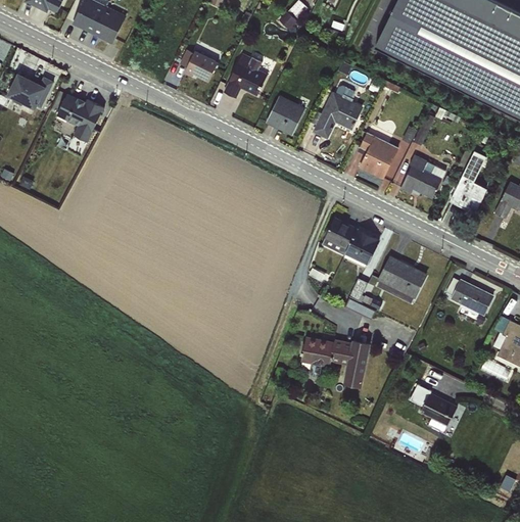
[(25,0),(25,2),(58,14),(63,0),(25,0)]
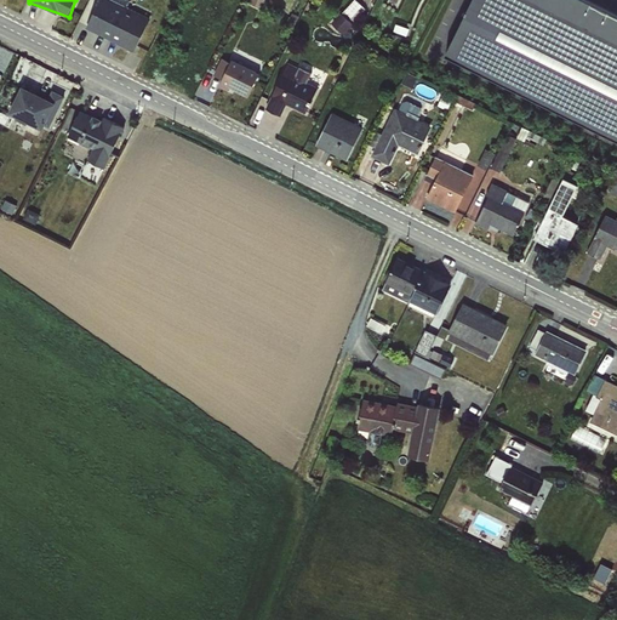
[(135,52),(150,17),(113,0),(97,0),(85,29),(135,52)]
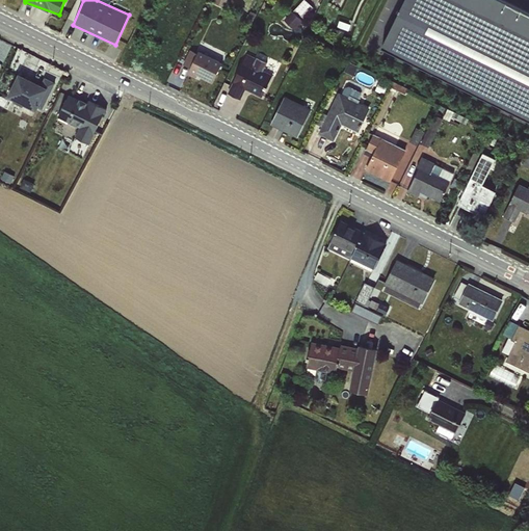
[(528,0),(402,0),(379,48),(528,122),(528,14),(500,0),(528,0)]
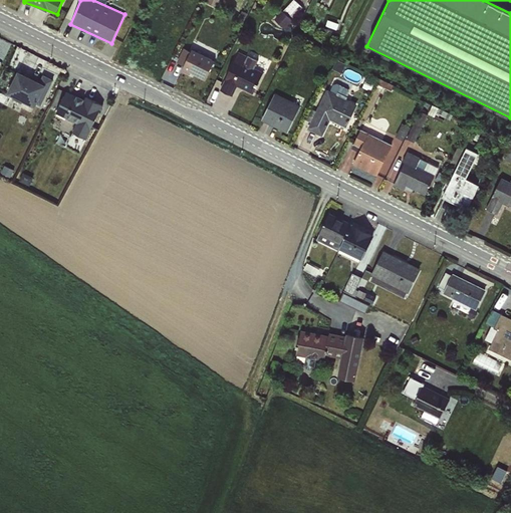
[(181,71),(206,80),(214,58),(189,49),(181,71)]
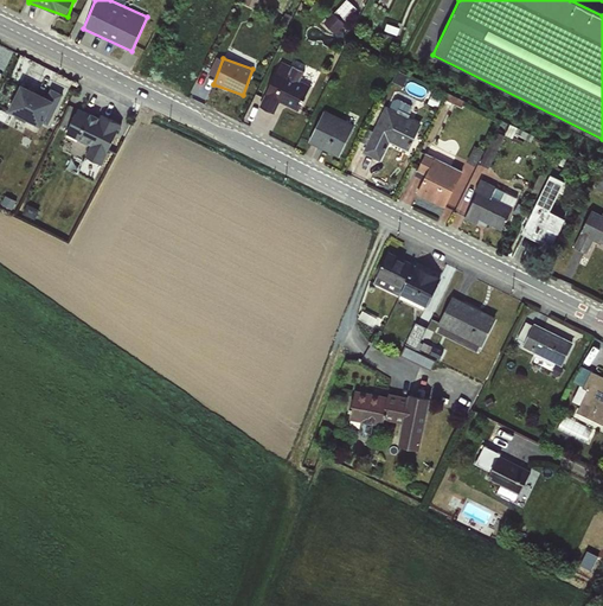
[(300,112),(312,84),(300,80),(303,70),(280,59),(258,106),(274,113),(278,102),(300,112)]
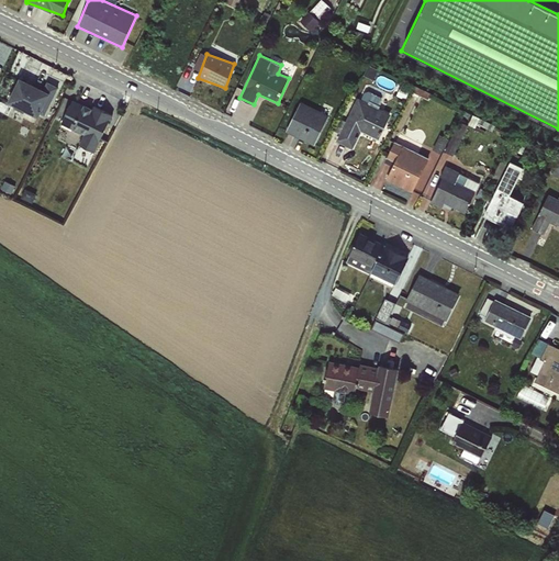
[(46,81),(43,88),(18,77),(7,103),(44,120),(58,87),(46,81)]
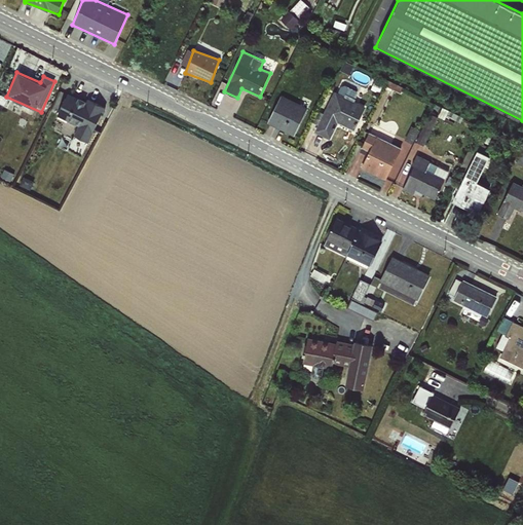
[(337,92),(332,90),(314,133),(330,140),(337,123),(355,130),(365,106),(352,101),(357,90),(341,84),(337,92)]
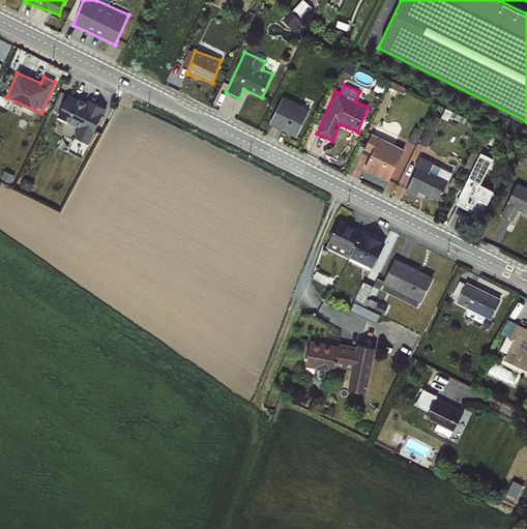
[(90,144),(106,109),(68,91),(57,116),(78,126),(74,136),(90,144)]
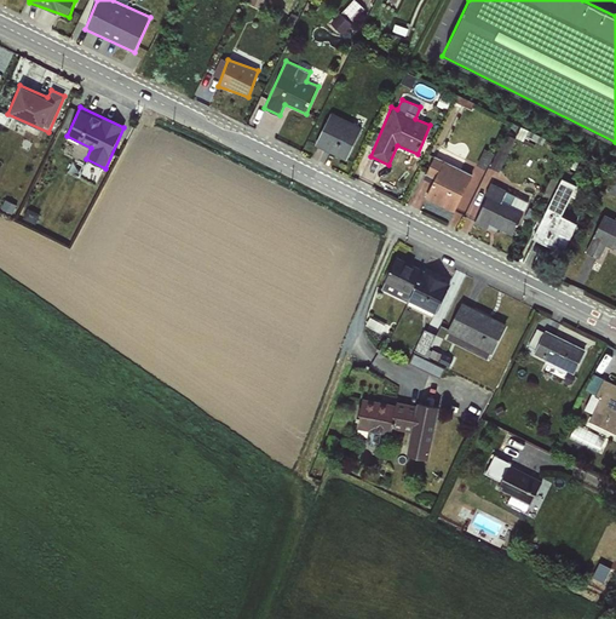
[(347,161),(362,126),(330,112),(315,147),(347,161)]
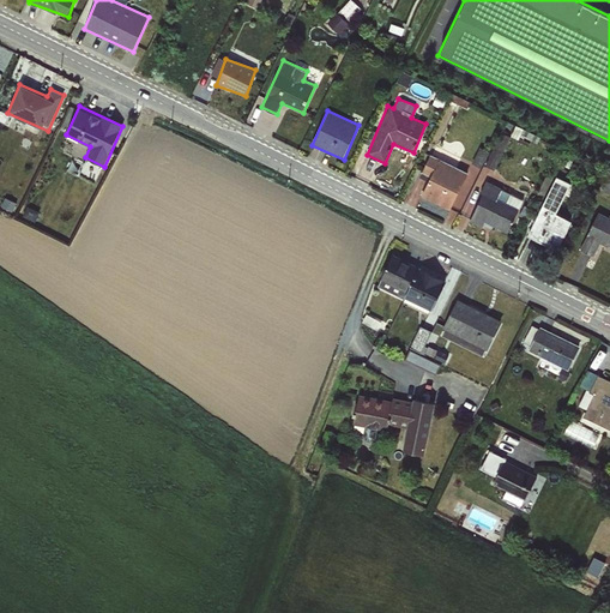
[(421,197),(453,211),(471,173),(429,155),(421,173),(429,176),(421,197)]
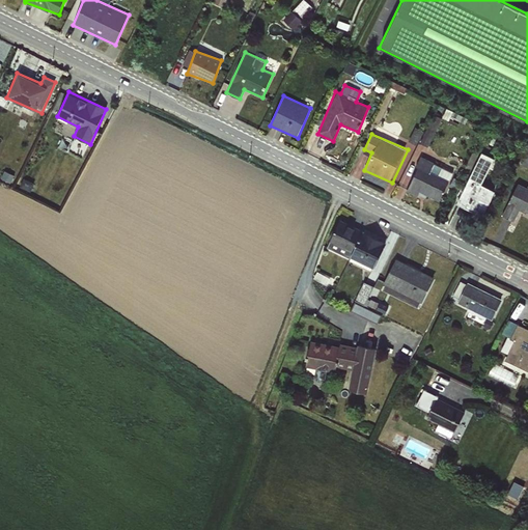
[(481,185),(493,158),(480,151),(457,203),(484,215),(495,190),(481,185)]
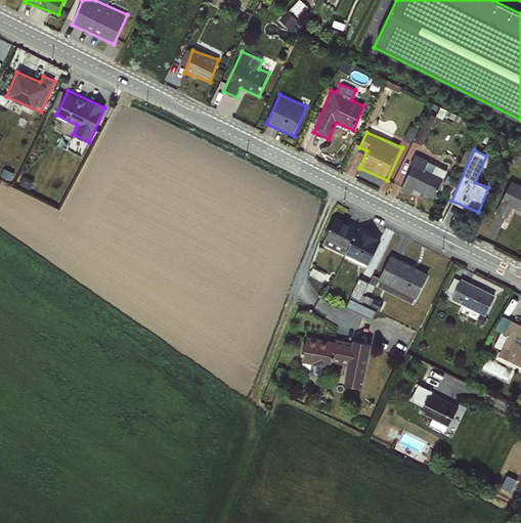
[(416,156),(401,188),(411,192),(414,189),(434,199),(447,169),(416,156)]
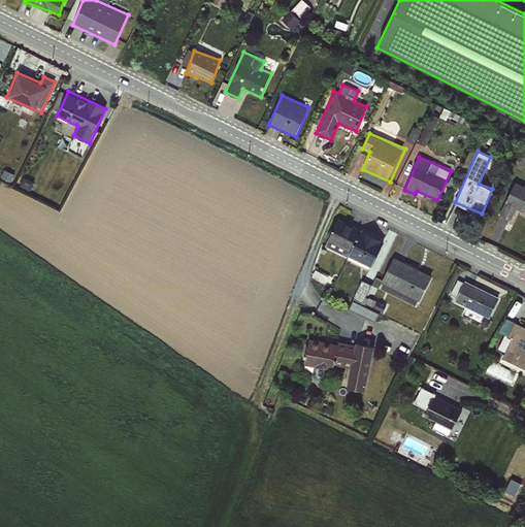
[(516,208),(524,212),(524,184),(516,179),(499,215),(511,220),(516,208)]
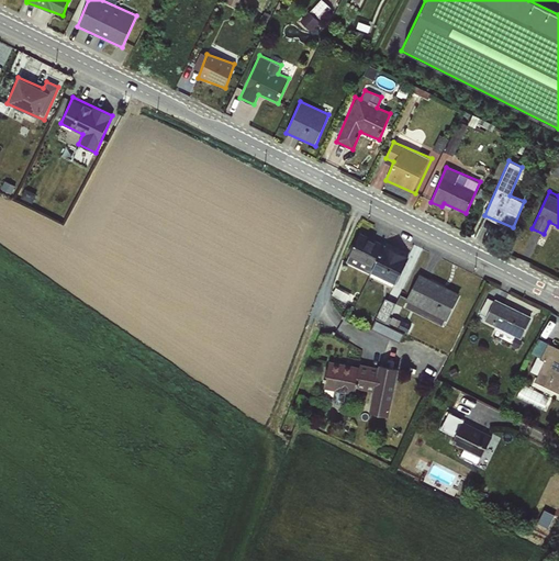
[(395,285),(409,254),(358,234),(345,265),(395,285)]
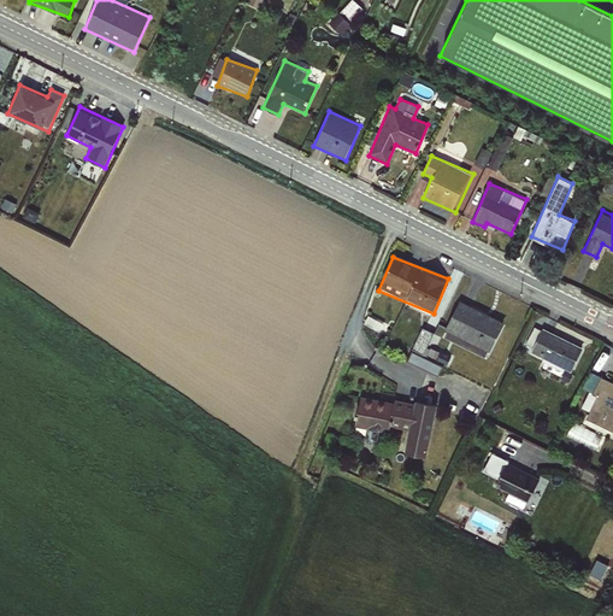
[(459,300),(442,338),(488,358),(505,321),(459,300)]
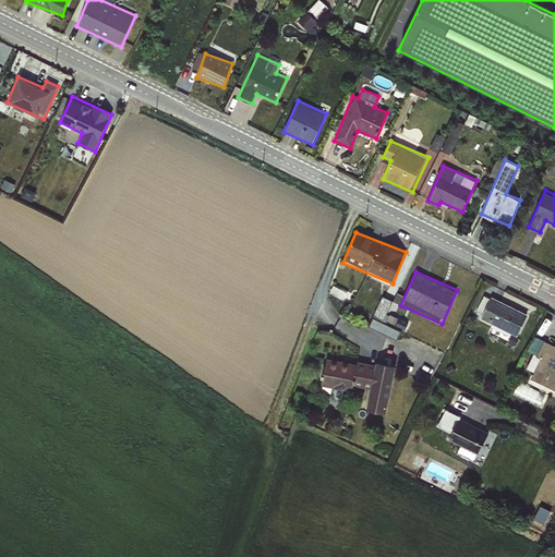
[(384,321),(387,313),(393,315),(397,303),(381,297),(374,316),(384,321)]
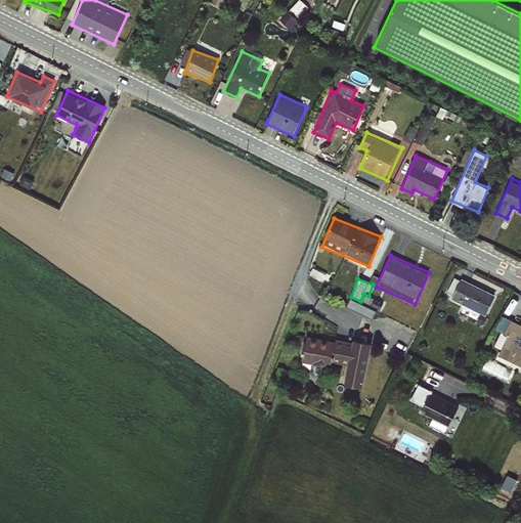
[(486,315),(495,294),(460,278),(451,301),(486,315)]
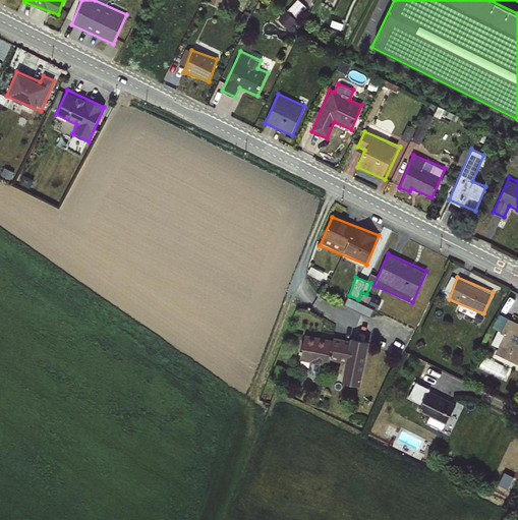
[(369,316),(372,308),(347,297),(344,305),(369,316)]
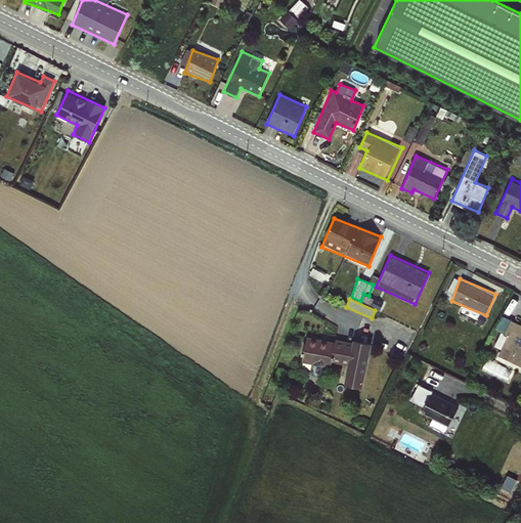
[(520,373),(520,323),(502,316),(496,329),(501,331),(494,347),(502,349),(495,363),(520,373)]
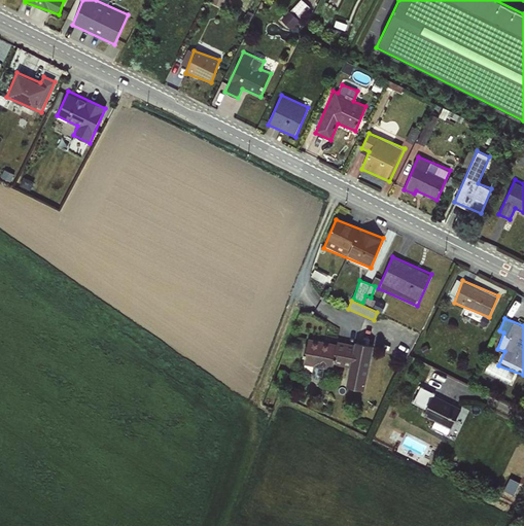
[(308,337),(304,364),(334,369),(335,365),(348,366),(346,387),(365,390),(372,346),(308,337)]
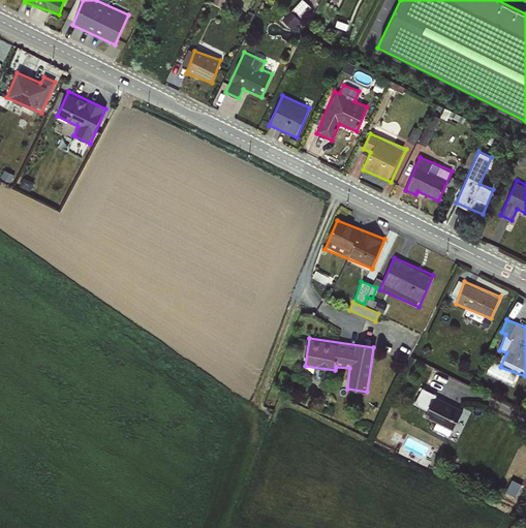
[(500,378),(502,374),(500,373),(502,368),(491,364),(487,373),(500,378)]
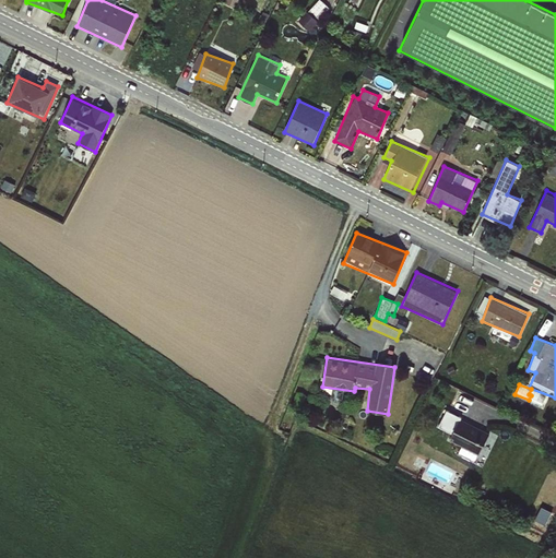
[(477,461),(491,431),(445,412),(438,427),(452,434),(449,441),(461,446),(458,452),(477,461)]
